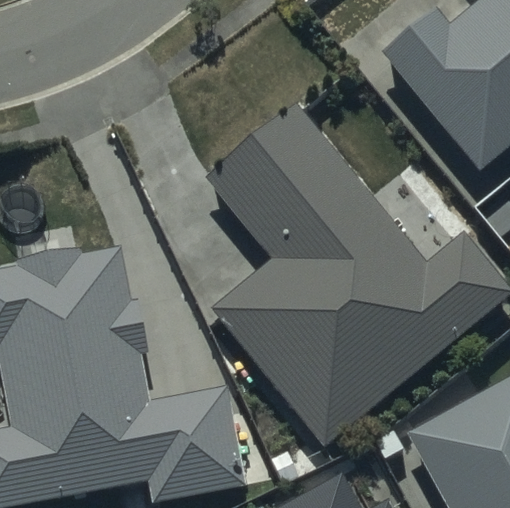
[(436,4),(381,49),(480,171),(509,146),(509,0),(475,0),(450,21),(436,4)]
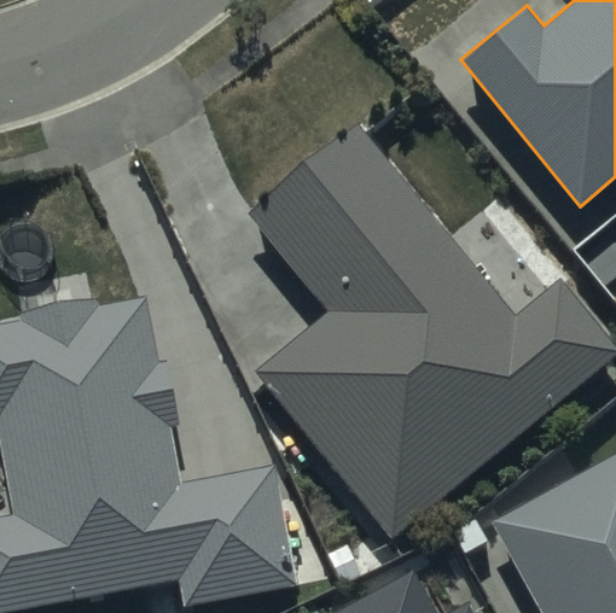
[(513,314),(356,122),(245,212),(329,309),(254,372),(393,539),(615,354),(615,345),(558,276),(513,314)]
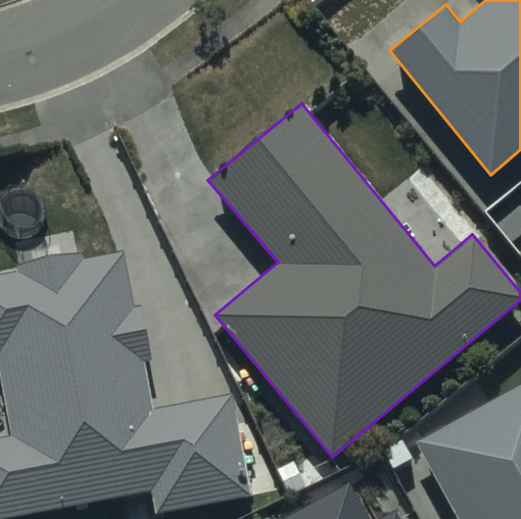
[(249,485),(231,391),(148,407),(119,251),(79,258),(77,250),(21,262),(22,269),(0,273),(0,344),(4,343),(22,434),(0,437),(0,504),(156,474),(162,502),(249,485)]
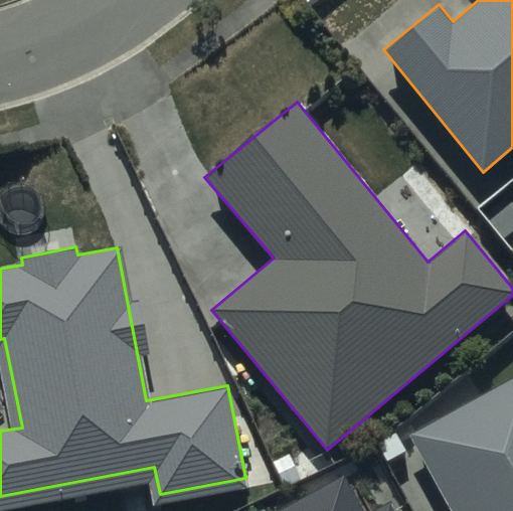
[(512,378),(413,436),(453,510),(512,510),(512,378)]
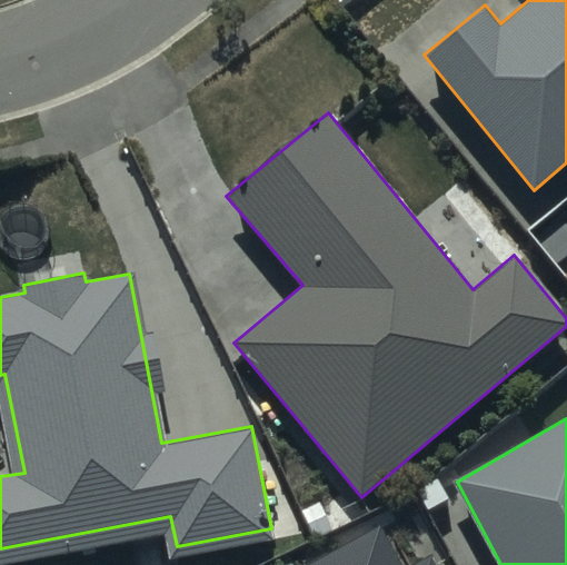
[(433,564),(428,557),(414,564),(400,564),(379,525),(307,564),(433,564)]
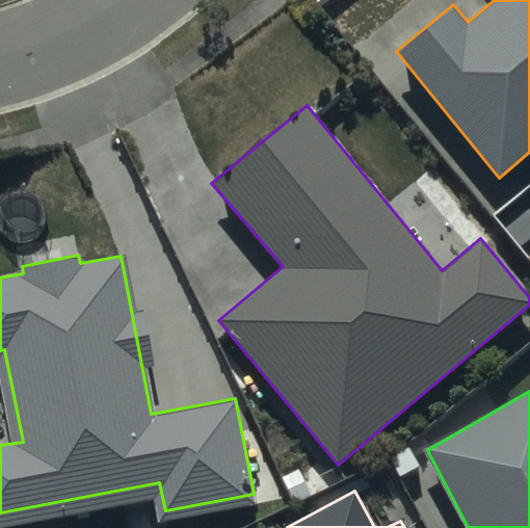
All buildings are outlined.
